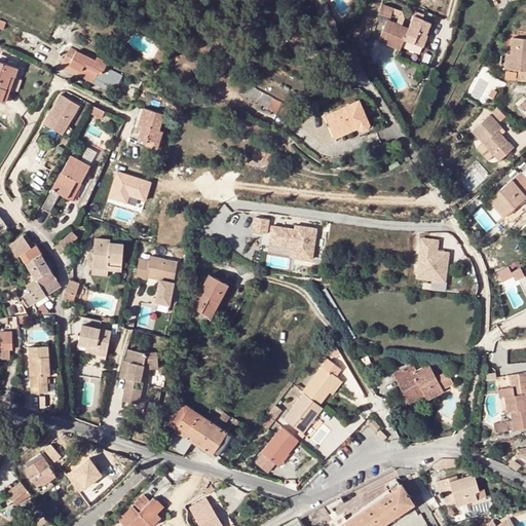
[(401,21),(404,10),(381,4),(378,15),(401,21)]
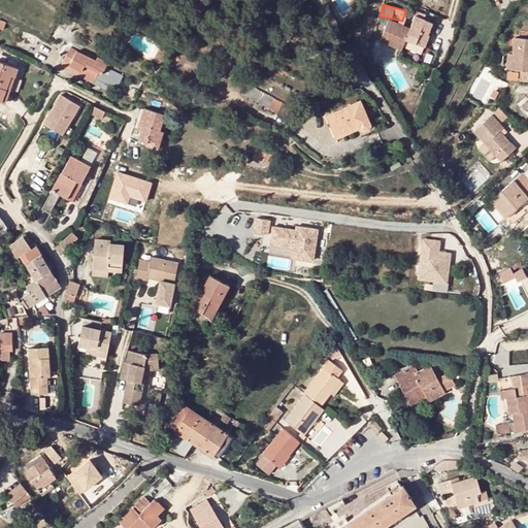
[(382,42),(392,46),(394,41),(404,45),(406,40),(407,41),(425,47),(431,34),(429,34),(433,24),(425,20),(427,15),(419,11),(411,30),(390,21),(382,42)]
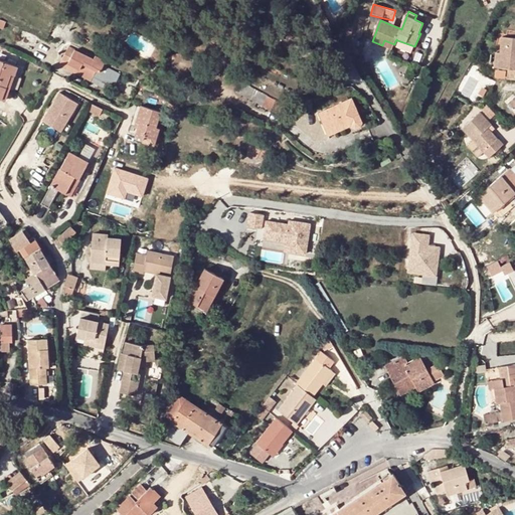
[(350,41),(354,27),(345,25),(341,39),(350,41)]
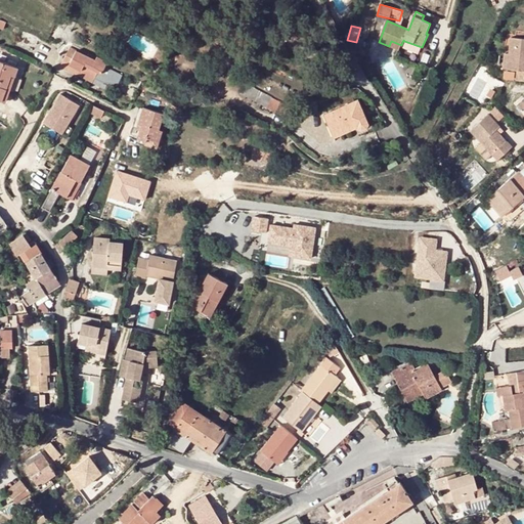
[(515,72),(523,56),(523,40),(513,39),(511,55),(509,71),(515,72)]
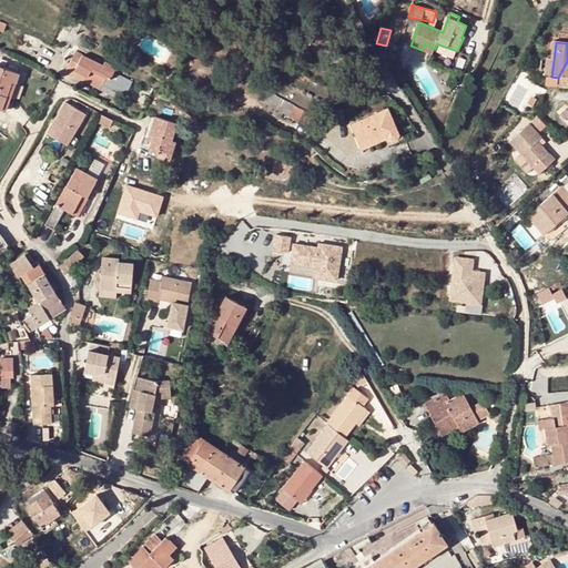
[(433,54),(435,49),(424,44),(422,50),(433,54)]
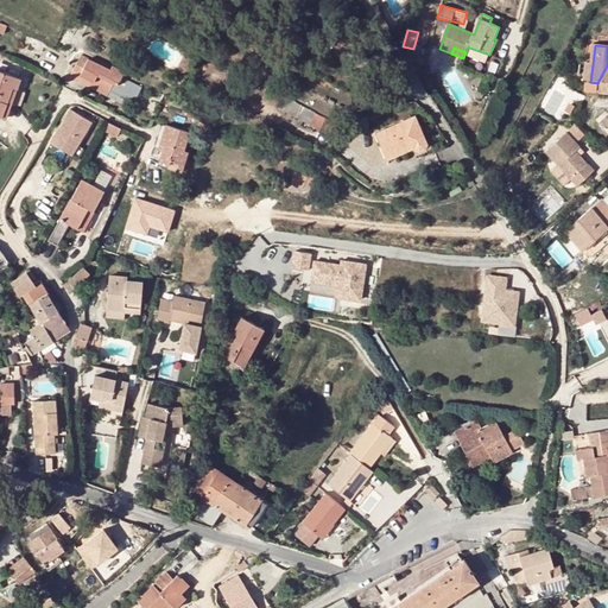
[(487,63),(489,55),(469,48),(467,54),(487,63)]
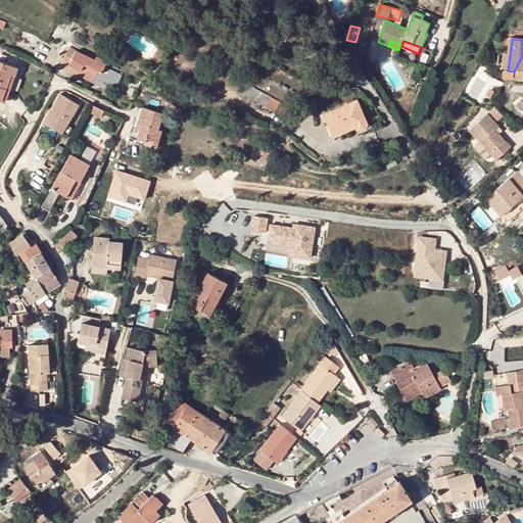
[(96,59),(70,47),(63,61),(96,77),(98,73),(102,74),(105,76),(109,68),(105,66),(108,61),(104,59),(98,56),(96,59)]
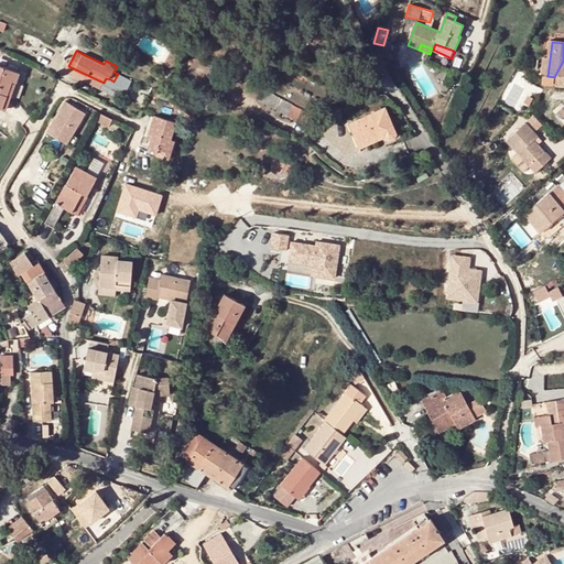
[(563,61),(554,77),(559,77),(557,87),(563,88),(563,61)]
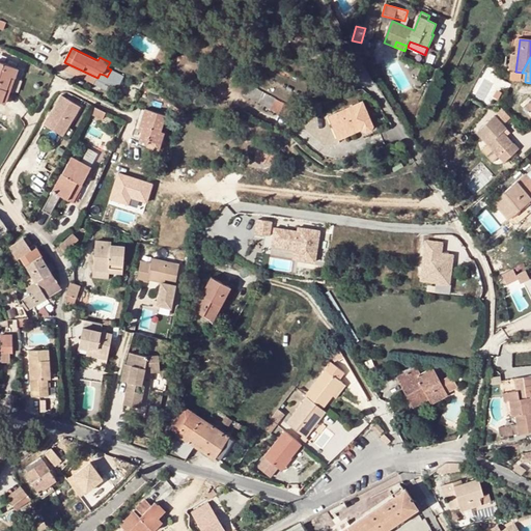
[(0,101),(2,102),(11,77),(16,78),(19,68),(0,61),(0,101)]
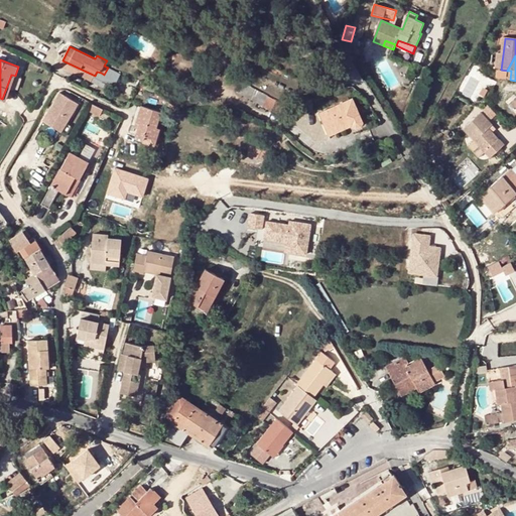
[(95,76),(62,60),(60,65),(96,82),(101,73),(97,72),(95,76)]
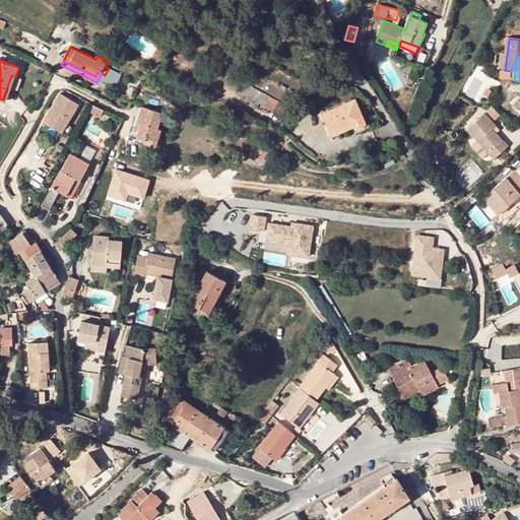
[(120,71),(113,68),(111,73),(117,76),(120,71)]
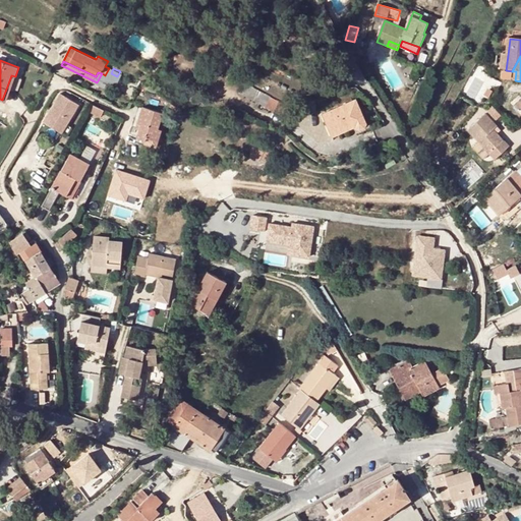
[(18,77),(15,76),(11,75),(2,100),(5,102),(10,90),(13,91),(18,77)]
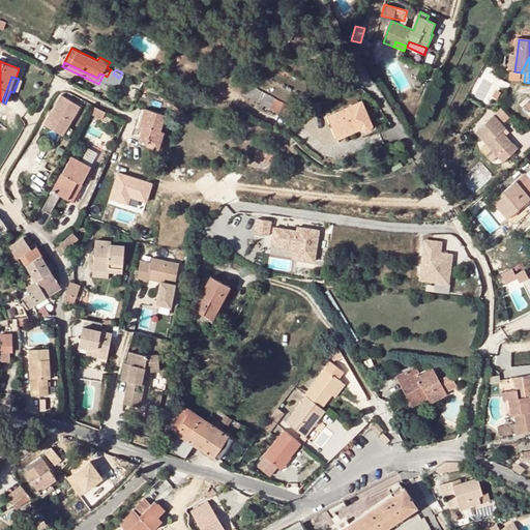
[(277,99),(248,84),(243,93),(272,109),(277,99)]
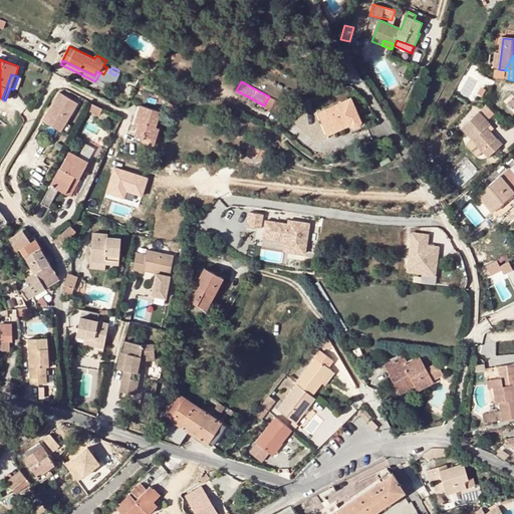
[(160,94),(152,90),(150,93),(158,98),(160,94)]
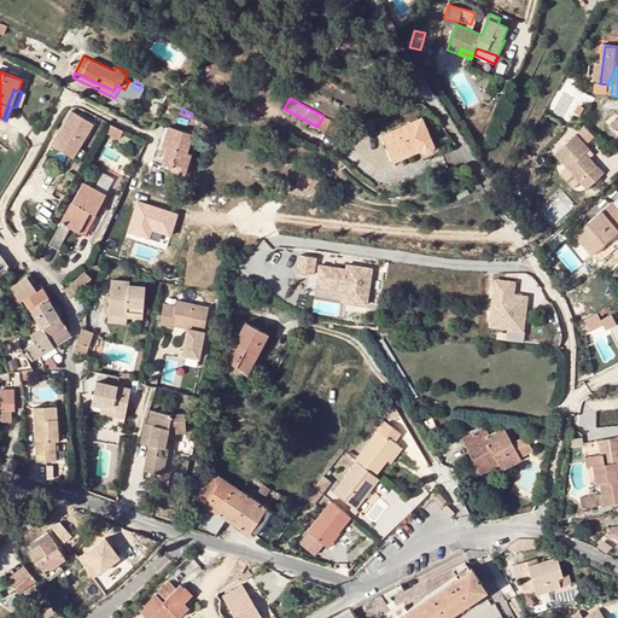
[(97,124),(75,112),(56,146),(77,158),(97,124)]
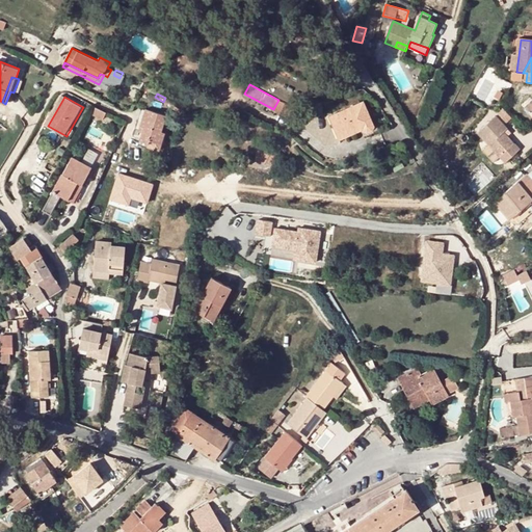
[(301,112),(278,100),(273,109),(295,123),(301,112)]
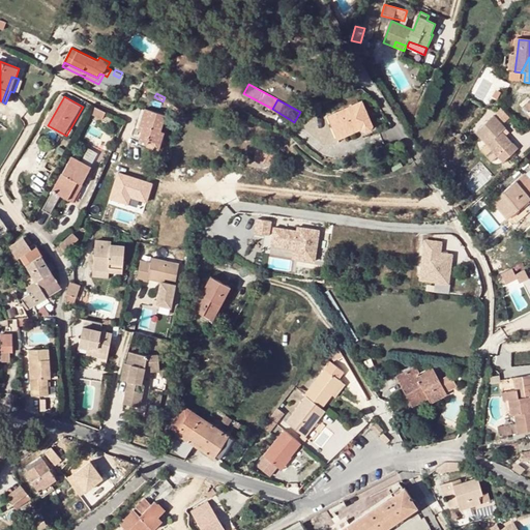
[(360,125),(361,128),(362,130),(366,131),(372,129),(374,124),(363,102),(329,117),(336,136),(360,125)]
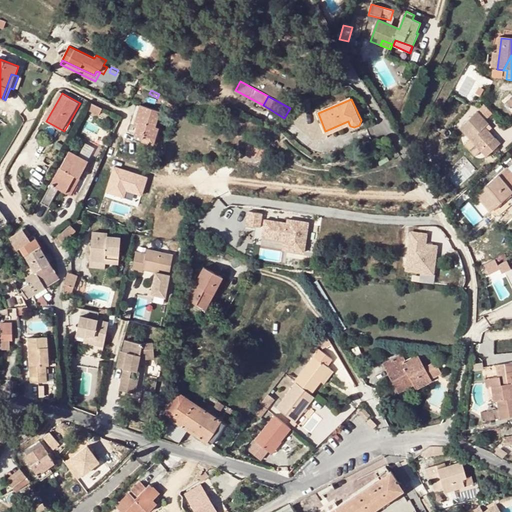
[(103,108),(91,102),(88,109),(100,115),(103,108)]
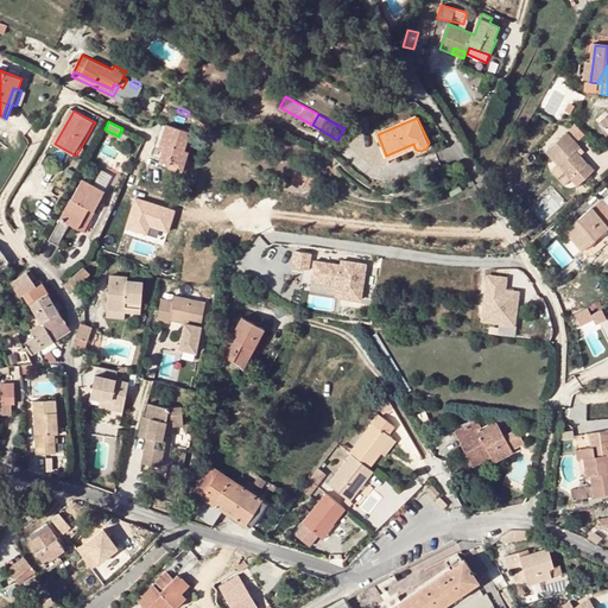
[(190,132),(168,125),(160,150),(164,151),(160,160),(170,164),(171,160),(184,165),(189,151),(185,150),(190,132)]
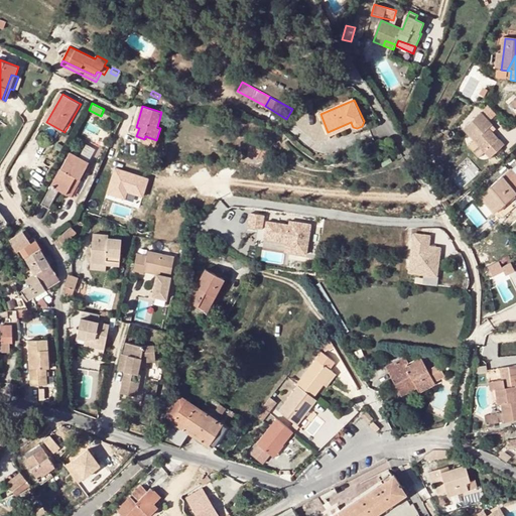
[(464,129),(468,134),(481,113),(464,129)]
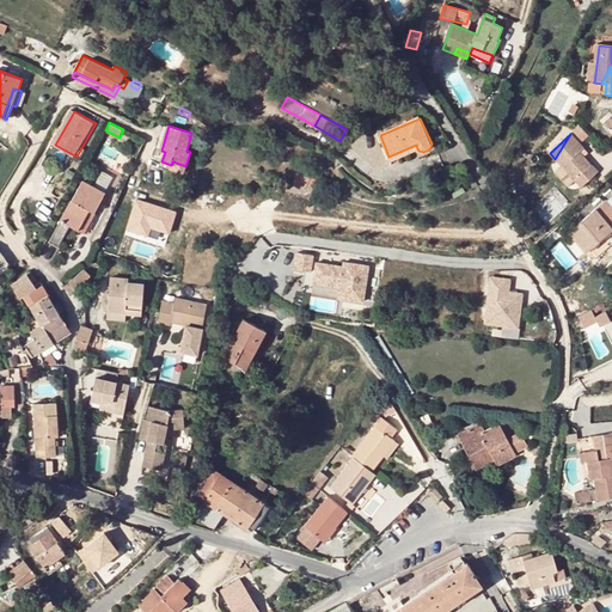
[(597,173),(583,158),(579,153),(582,150),(583,148),(570,134),(555,159),(562,167),(575,181),(581,188),(597,173)]
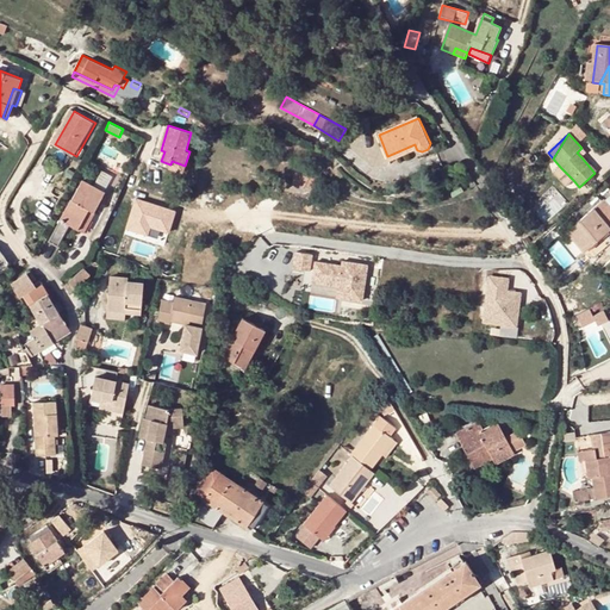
[(391,159),(416,148),(415,144),(387,156),(390,159),(391,159)]
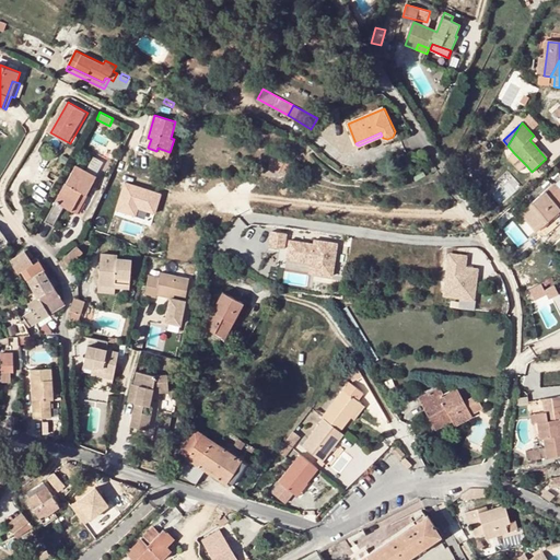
[(167,159),(170,152),(158,148),(156,151),(155,154),(167,159)]
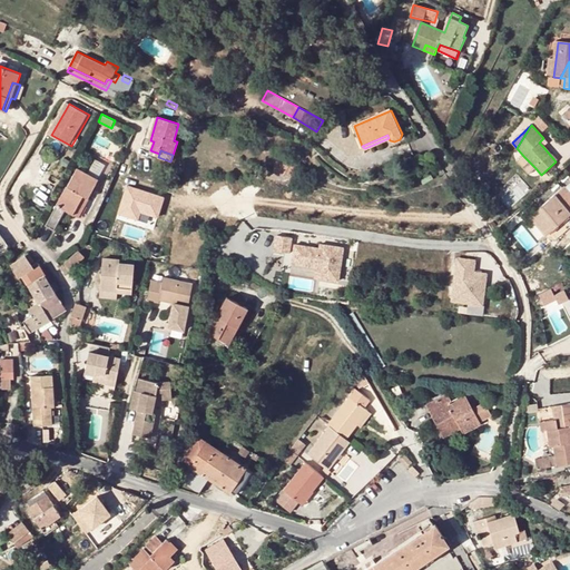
[(536,168),(523,156),(520,158),(532,172),(536,168)]
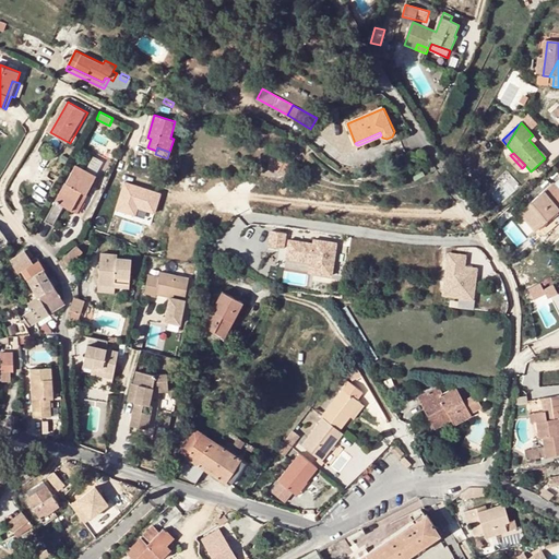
[(278,167),(276,171),(274,175),(281,178),(289,163),(283,159),(281,163),(278,167)]
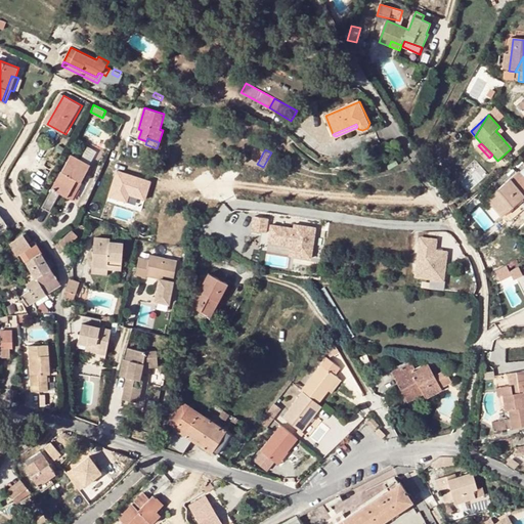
[(259,161),(261,157),(251,151),(249,157),(259,161)]
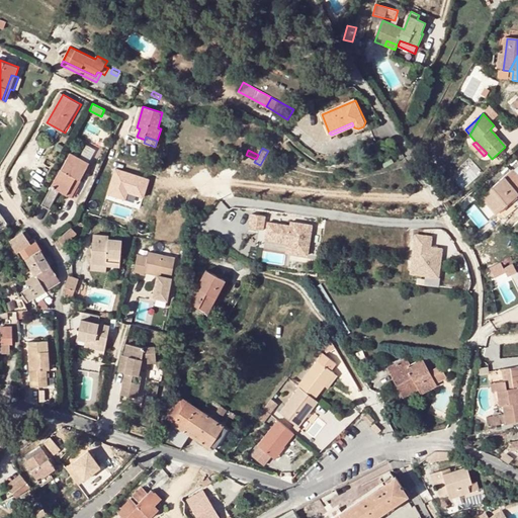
[(400,150),(394,154),(399,162),(405,159),(400,150)]
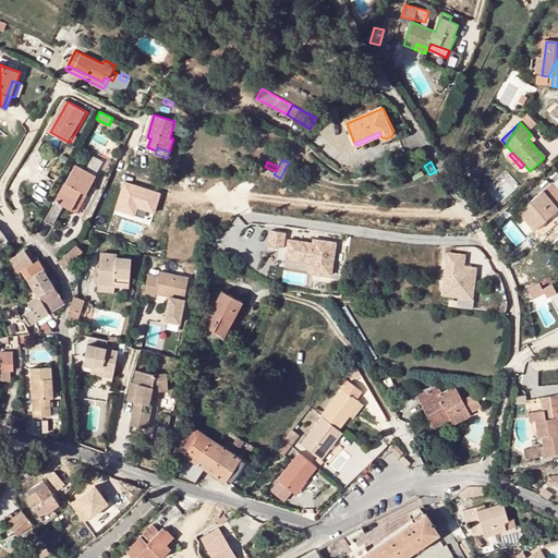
[(82,191),(87,194),(96,176),(76,165),(46,220),(53,225),(64,205),(71,209),(82,191)]
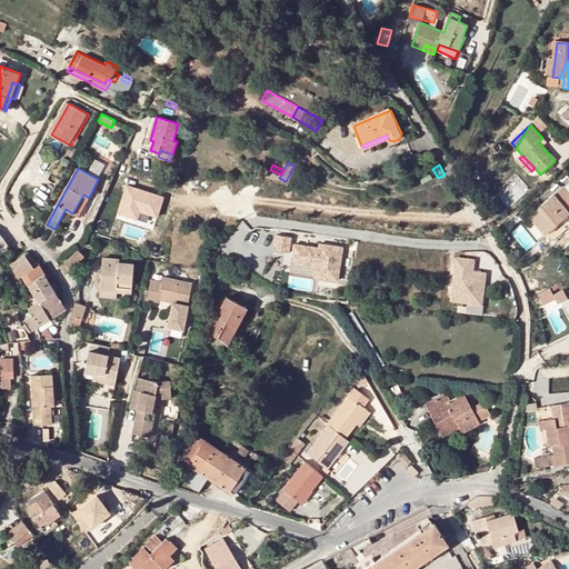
[(139,211),(157,218),(165,197),(126,183),(116,212),(137,220),(139,211)]
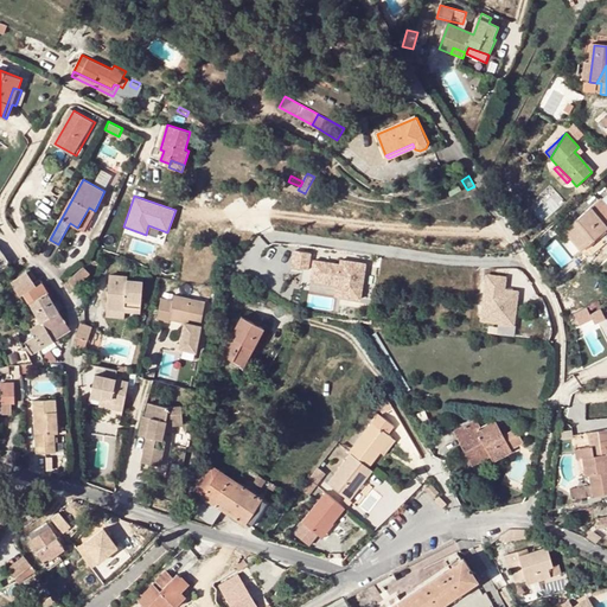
[(582,251),(585,249),(606,230),(606,228),(606,206),(600,199),(596,203),(564,231),(582,251)]
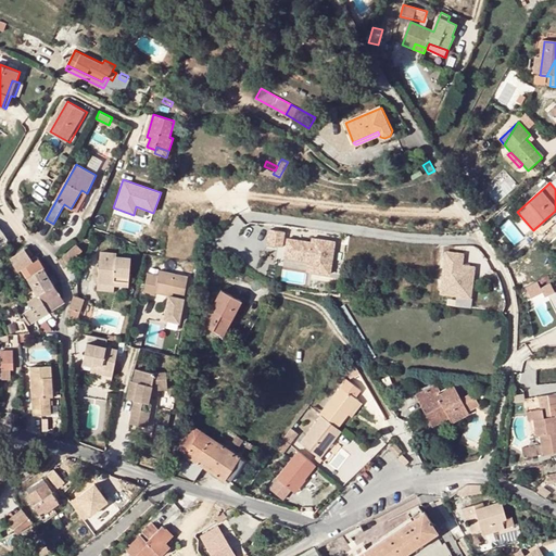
[(76,212),(87,193),(81,190),(71,209),(76,212)]
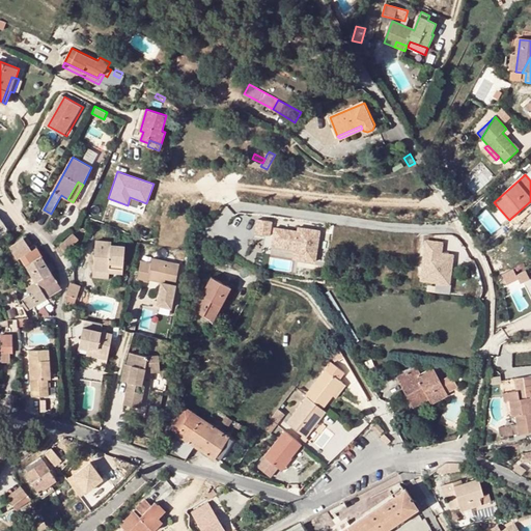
[(530,202),(530,201),(511,218),(518,224),(530,212),(530,202)]
